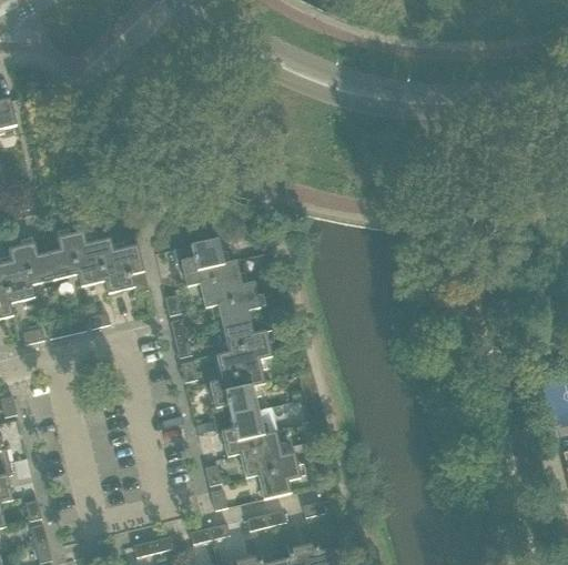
[(0,127),(16,124),(9,98),(0,99),(0,127)]
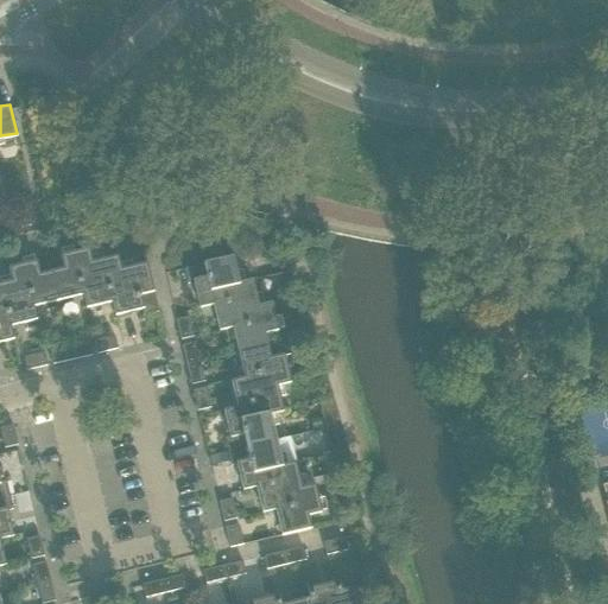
[(27,211),(8,215),(11,227),(30,223),(27,211)]
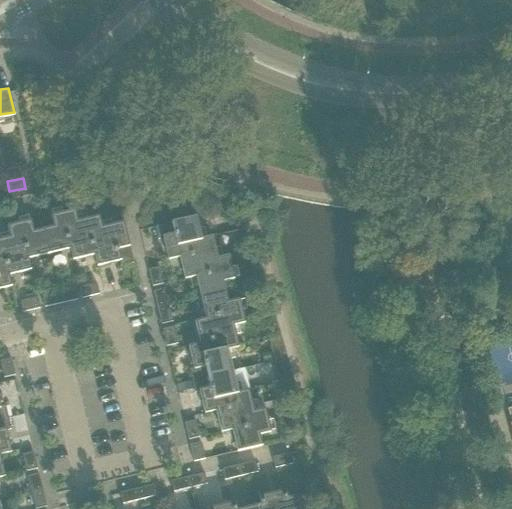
[(0,193),(9,191),(7,181),(0,182),(0,193)]
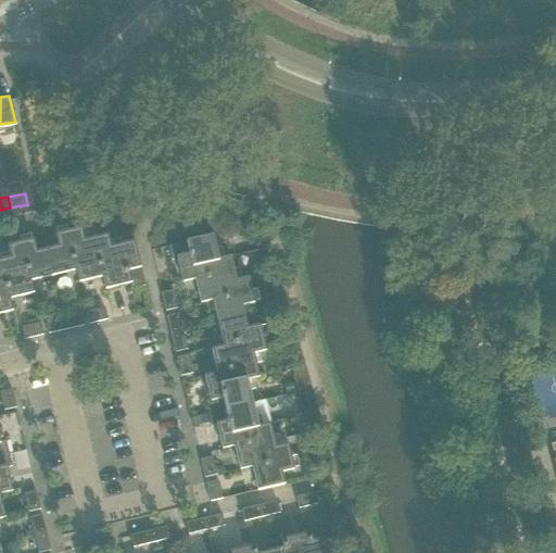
[(58,244),(47,248),(52,273),(75,267),(73,254),(86,251),(84,239),(80,226),(55,233),(58,244)]
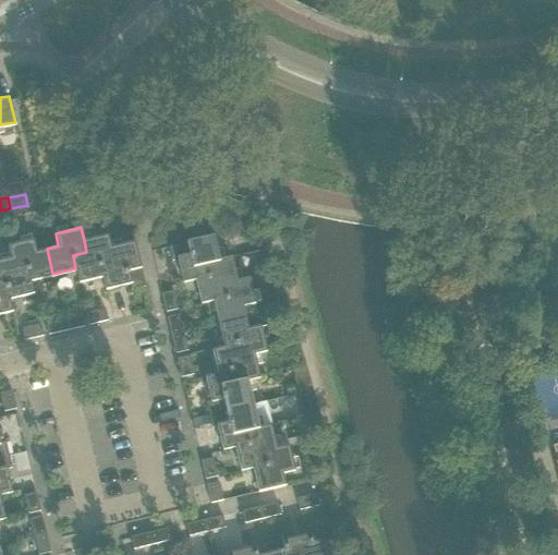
[(107,234),(84,240),(86,252),(73,255),(75,268),(79,281),(102,276),(99,263),(113,260),(110,246),(107,234)]
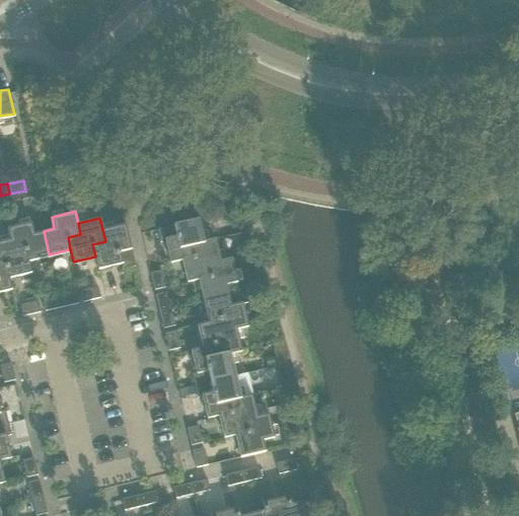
[(171,262),(182,259),(195,255),(192,243),(204,240),(198,218),(158,227),(161,240),(166,239),(171,262)]
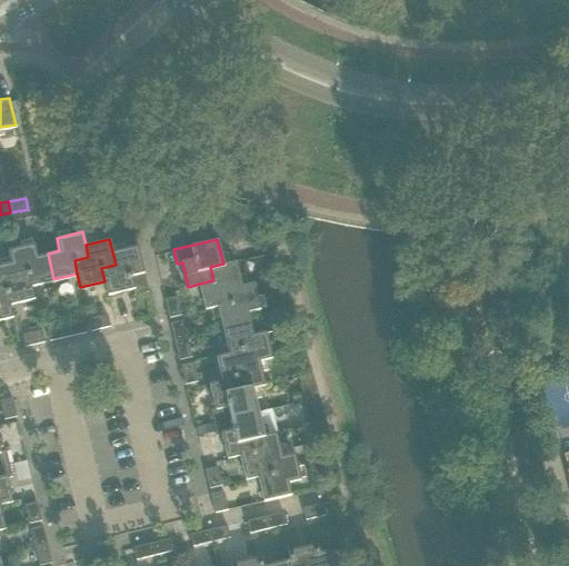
[(8,249),(11,261),(13,275),(27,271),(30,285),(53,279),(48,254),(37,256),(33,242),(8,249)]
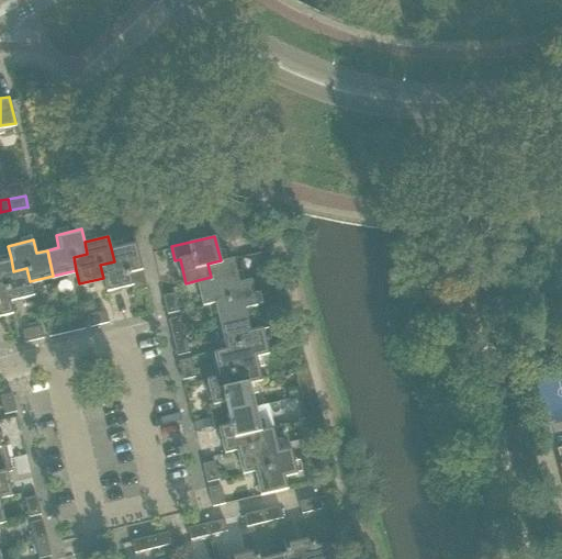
[(114,261),(100,265),(103,278),(107,290),(131,284),(132,289),(146,286),(135,242),(111,247),(114,261)]
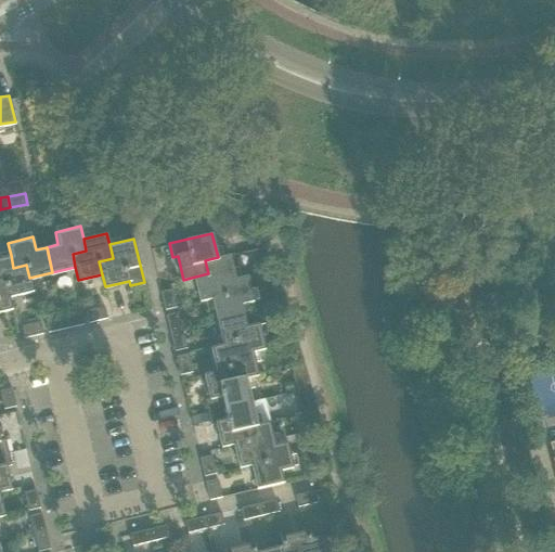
[(0,257),(0,283),(5,283),(9,295),(31,290),(29,278),(26,265),(13,268),(11,255),(0,257)]
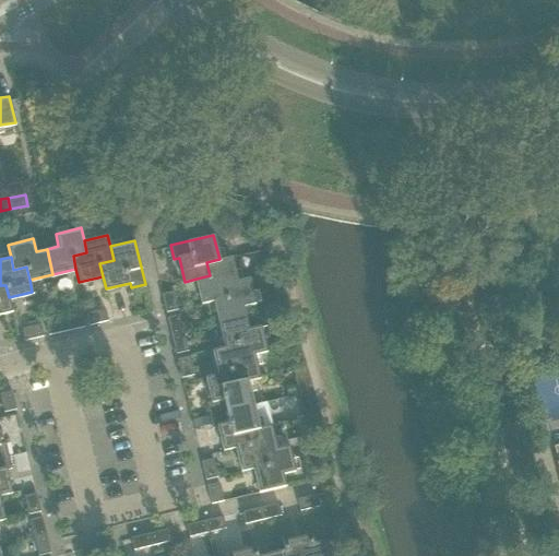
[(202,303),(214,299),(227,296),(224,283),(237,280),(232,257),(219,259),(206,262),(210,275),(197,279),(202,303)]
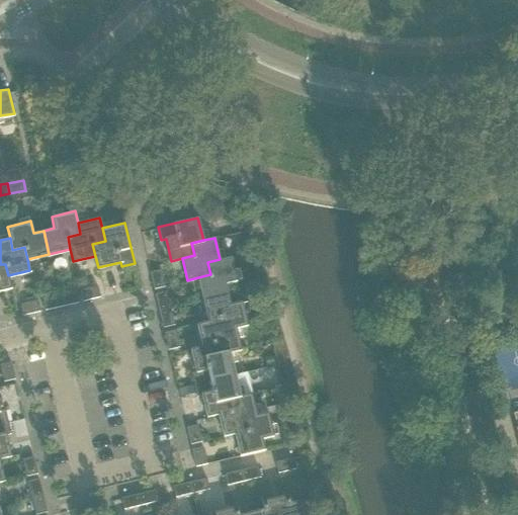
[(198,277),(203,299),(228,293),(225,282),(236,279),(231,257),(220,259),(207,262),(210,274),(198,277)]
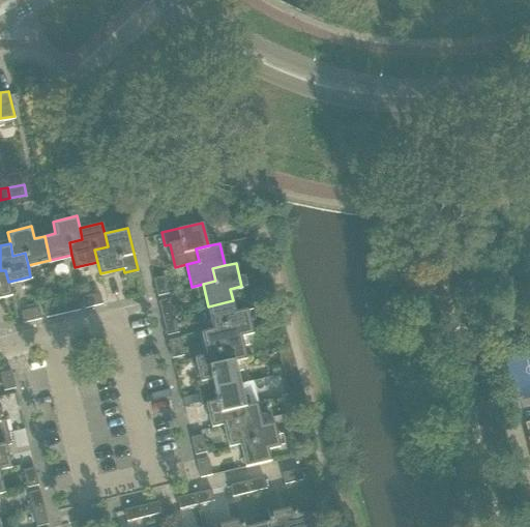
[(0,295),(10,294),(8,282),(5,270),(0,270),(0,295)]
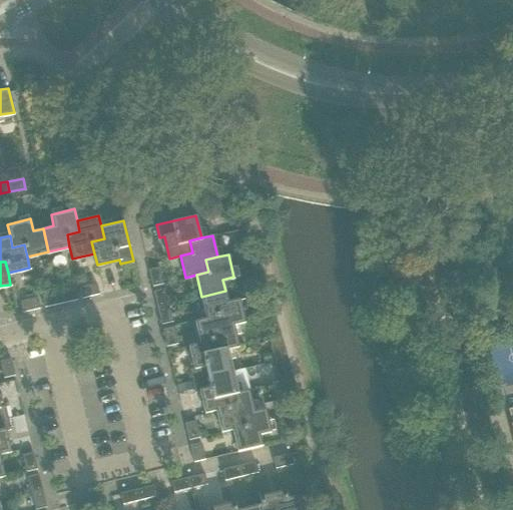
[(152,285),(163,282),(159,265),(148,268),(152,285)]
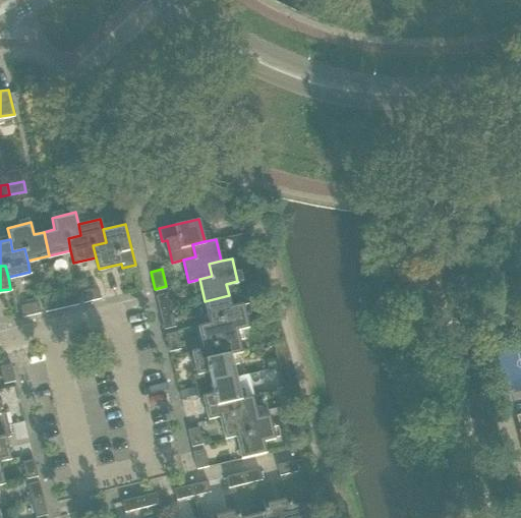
[(83,300),(101,296),(98,286),(80,290),(83,300)]
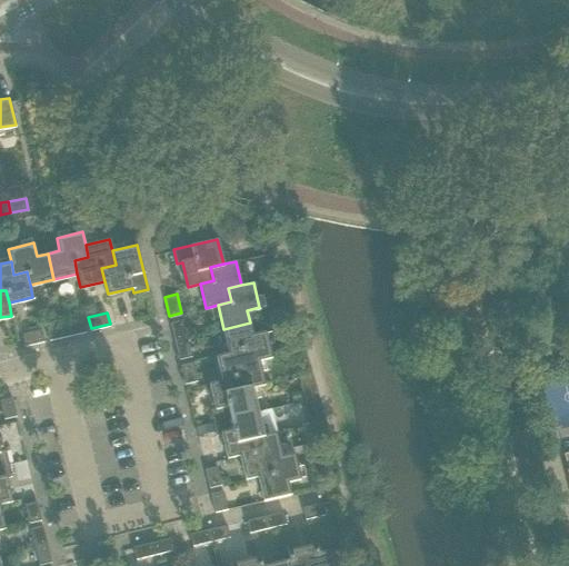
[(65,323),(68,335),(86,330),(82,318),(65,323)]
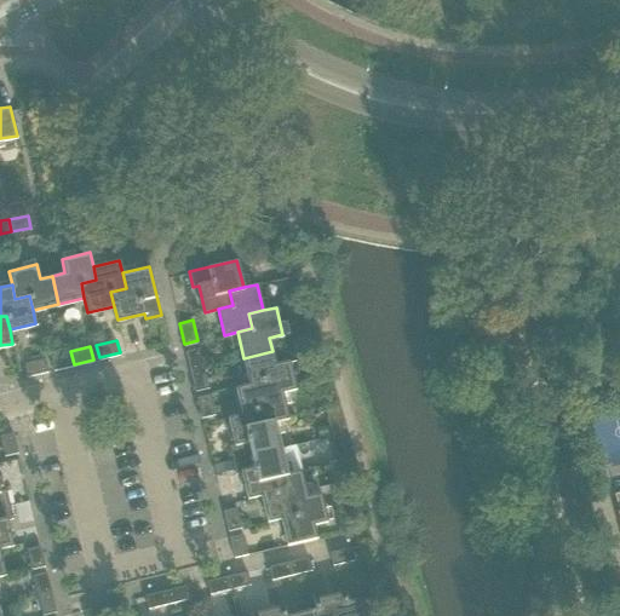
[(204,367),(199,346),(185,350),(190,369),(204,367)]
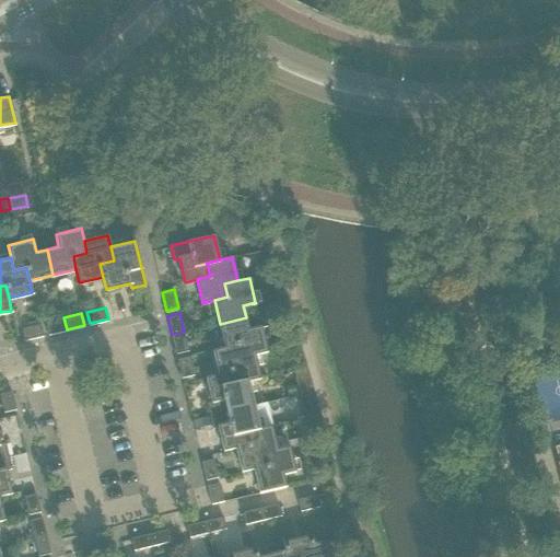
[(67,329),(63,317),(45,322),(48,333),(67,329)]
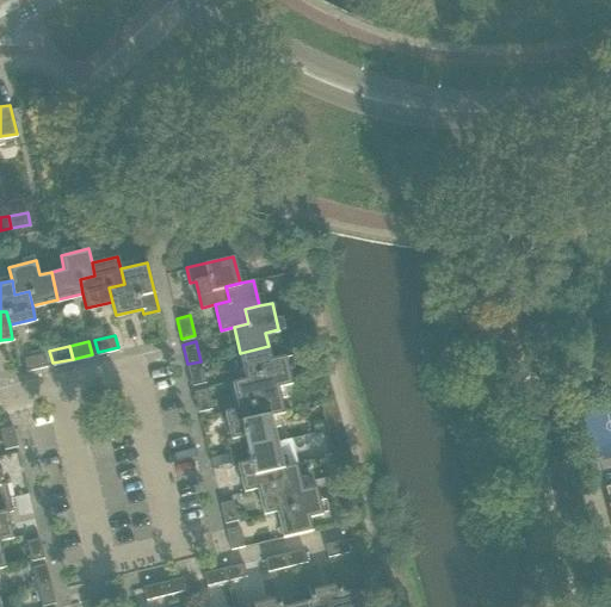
[(240,353),(246,378),(260,375),(264,389),(278,385),(291,382),(284,354),(271,358),(269,346),(240,353)]
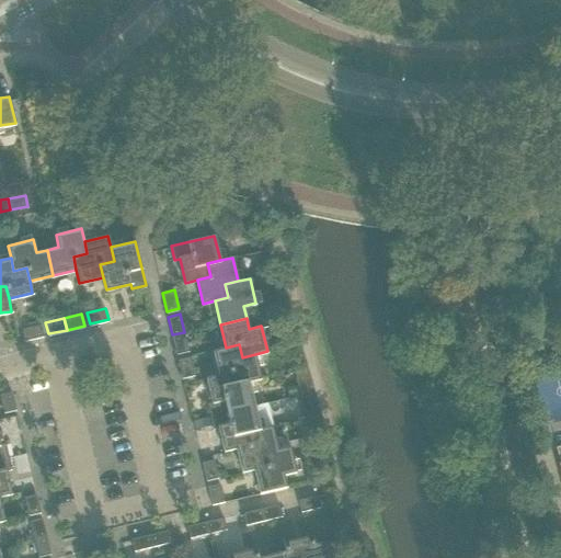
[(43,336),(41,323),(22,328),(24,340),(43,336)]
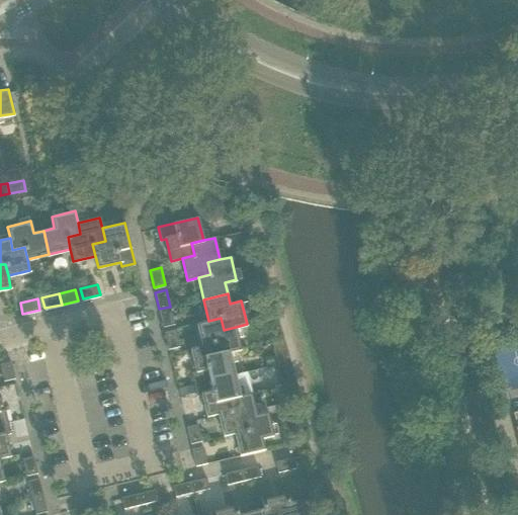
[(170,307),(159,309),(163,326),(174,323),(170,307)]
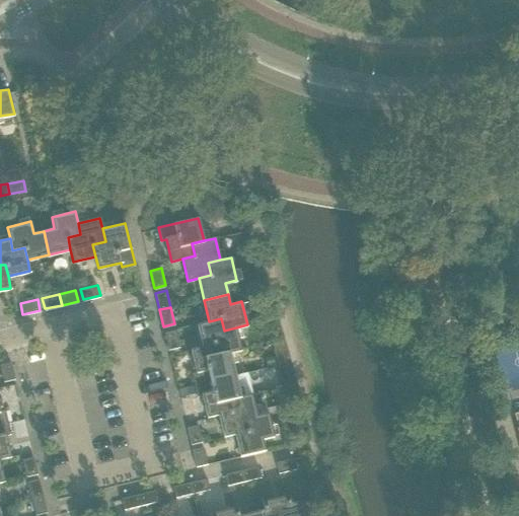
[(198,323),(203,346),(215,343),(217,355),(229,352),(241,350),(236,327),(224,330),(221,318),(209,321),(198,323)]
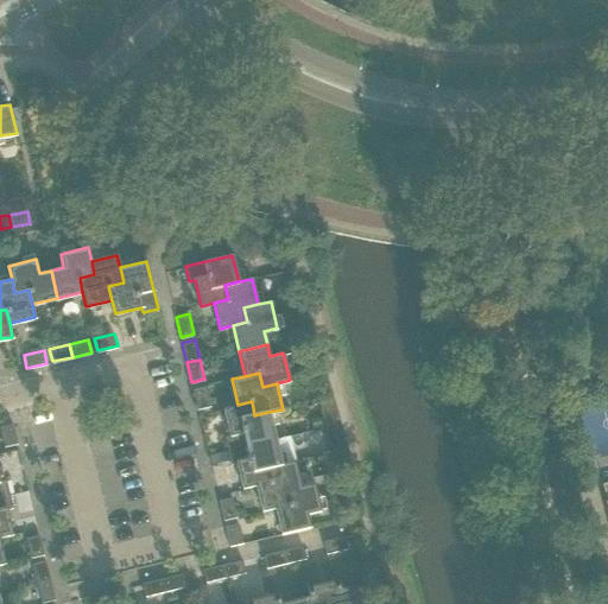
[(197,407),(210,405),(206,385),(192,387),(197,407)]
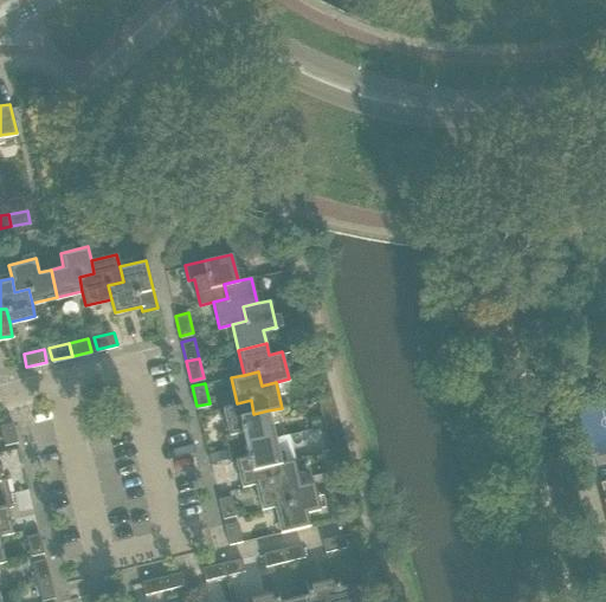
[(224,433),(227,447),(274,437),(268,410),(253,414),(251,400),(237,403),(224,407),(230,432),(224,433)]
